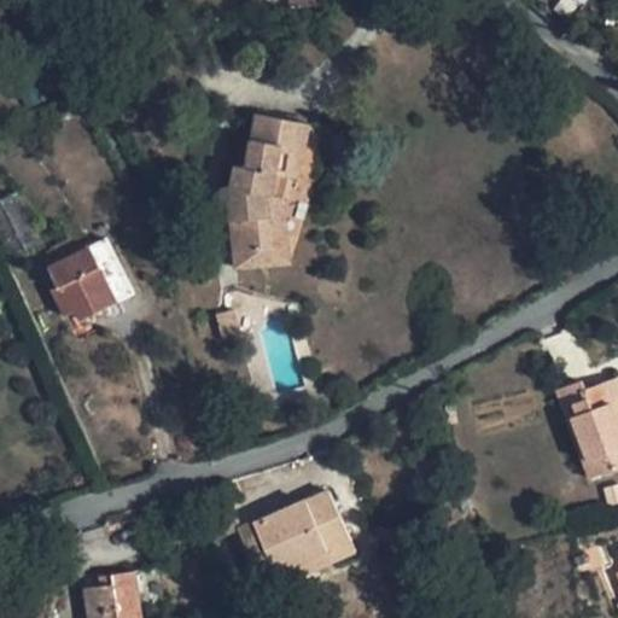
[(231,205),(235,252),(274,249),(269,197),(284,198),(289,176),(301,179),(310,123),(258,114),(248,168),(237,165),(232,187),(229,186),(225,187),(221,191),(220,197),(221,202),(226,205),(231,205)]
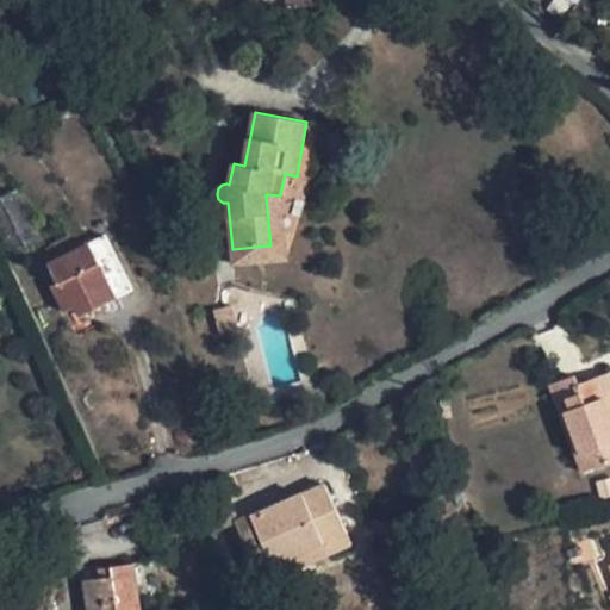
[(271,246),(232,249),(234,263),(286,259),(280,195),(266,194),(271,246)]
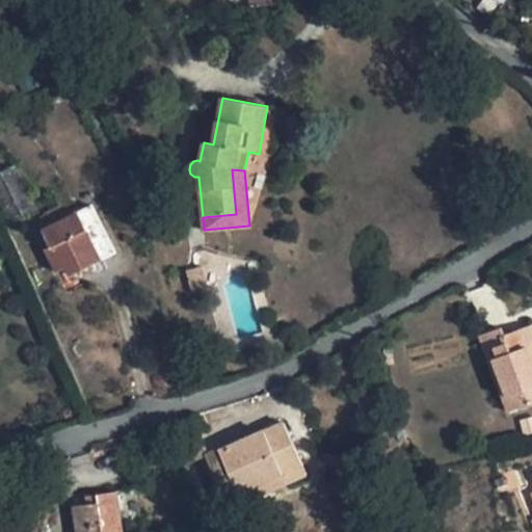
[(36,218),(43,231),(70,217),(63,205),(36,218)]
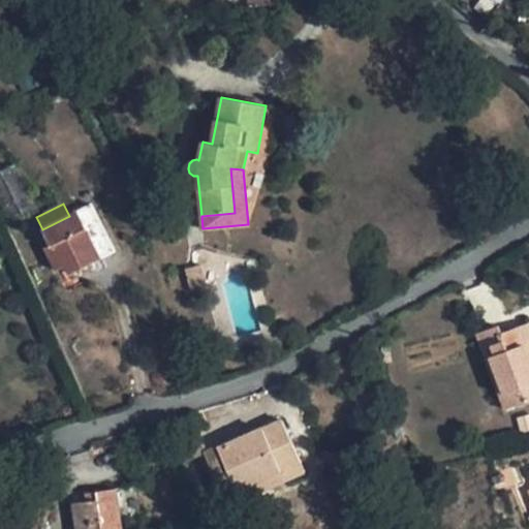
[(69,216),(42,229),(62,269),(66,266),(70,273),(116,251),(92,205),(69,216)]
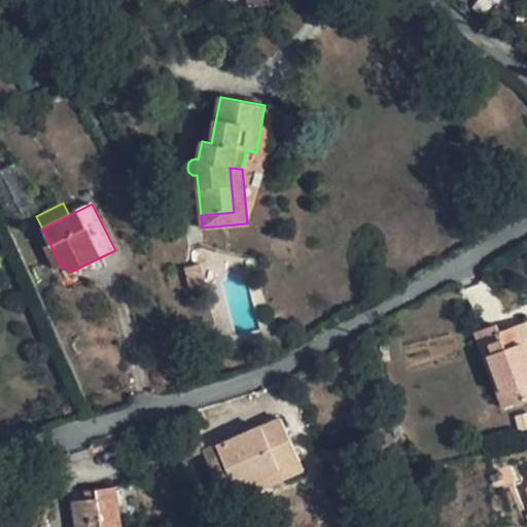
[(185,267),(191,290),(207,285),(201,262),(185,267)]
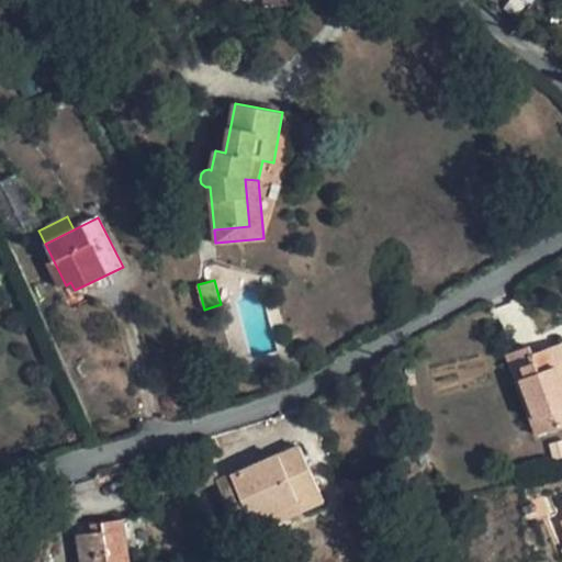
[(561,341),(551,347),(561,377),(561,341)]
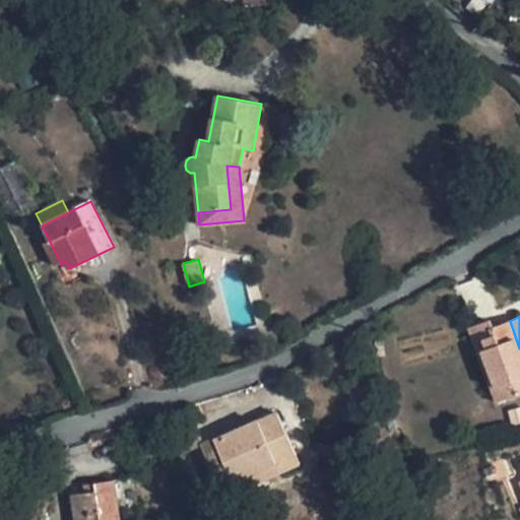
[(519,348),(510,321),(493,327),(491,320),(468,328),(496,403),(519,394),(519,348)]
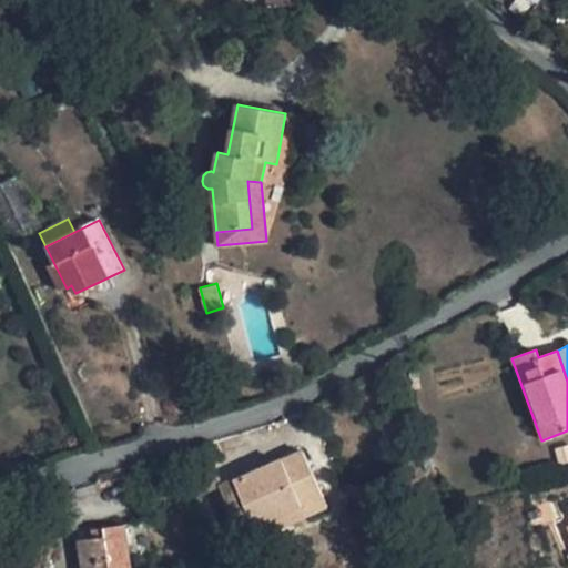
[(220,487),(241,535),(325,497),(304,450),(236,482),(234,478),(222,484),(219,485),(220,487)]
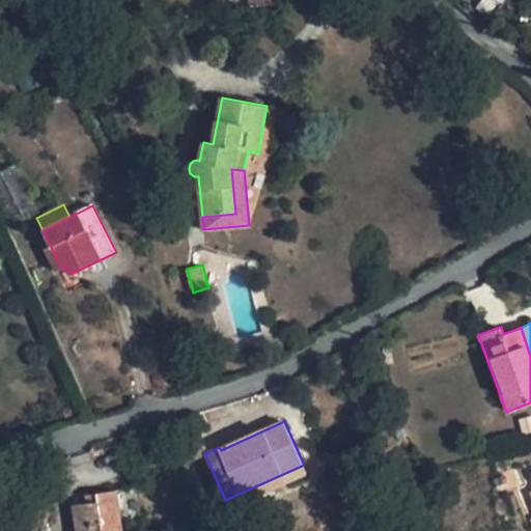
[(304,465),(225,500),(229,508),(307,472),(304,465)]
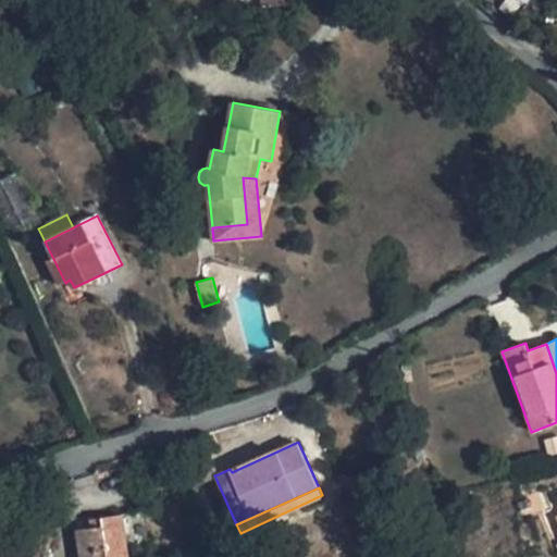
[(528,496),(536,516),(553,510),(544,490),(528,496)]
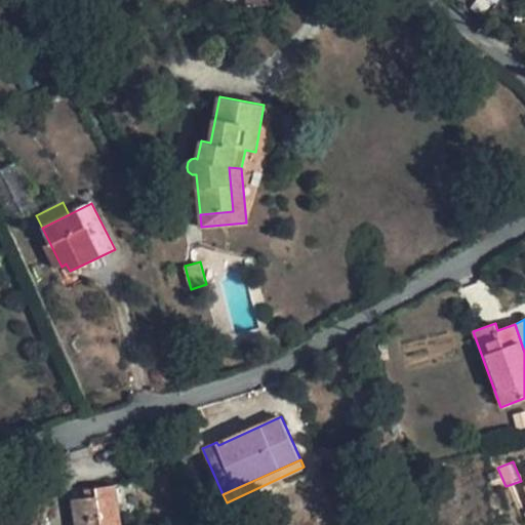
[(97,495),(86,497),(73,499),(77,524),(121,524),(116,484),(96,487),(97,495)]
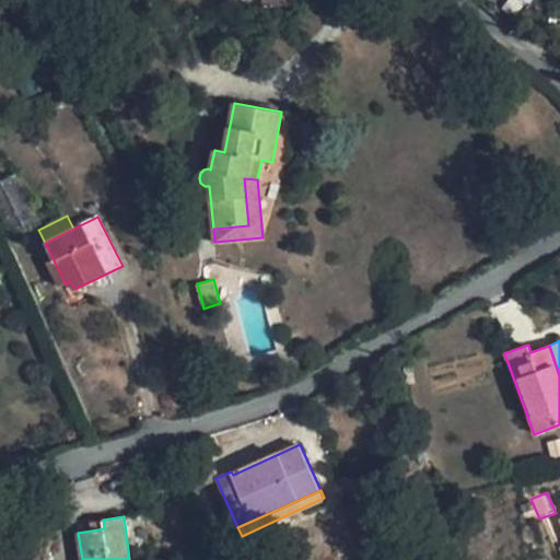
[(91,522),(92,531),(104,528),(103,520),(91,522)]
